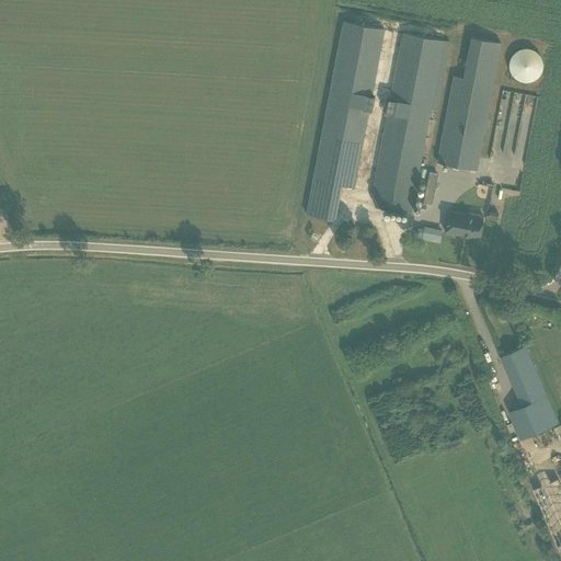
[(307,215),(333,220),(340,186),(353,189),(355,178),(384,29),(344,21),(308,204),(307,215)]
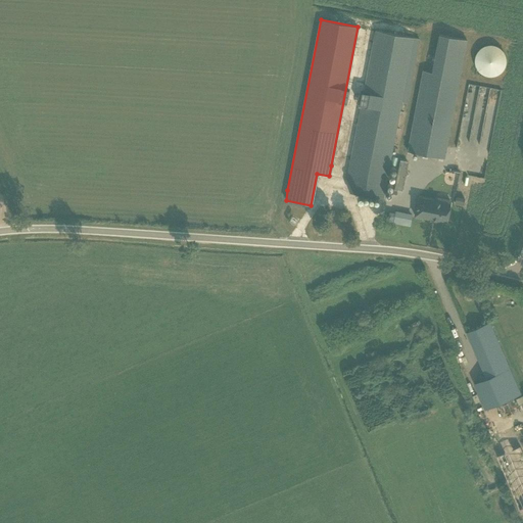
[(347,179),(346,185),(349,192),(355,194),(382,199),(384,189),(400,102),(414,37),(376,30),(365,91),(362,107),(349,169),(347,179)]
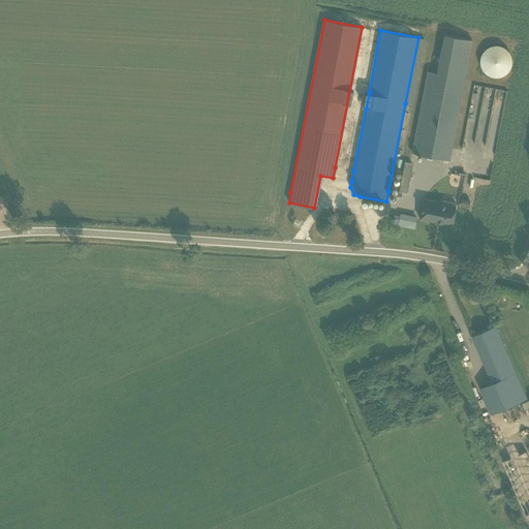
[(494,78),(496,78),(497,78),(499,78),(500,76),(502,76),(504,75),(505,73),(507,72),(507,71),(509,70),(509,68),(510,67),(511,64),(511,61),(511,59),(510,56),(509,54),(507,51),(505,49),(503,48),(500,47),(498,45),(497,45),(495,45),(493,45),(492,47),(491,47),(489,47),(488,48),(486,50),(484,51),(483,53),(481,54),(480,56),(479,59),(479,61),(479,63),(479,65),(480,66),(481,68),(481,70),(484,71),(485,73),(486,74),(487,75),(489,75),(490,76),(492,76),(494,78)]
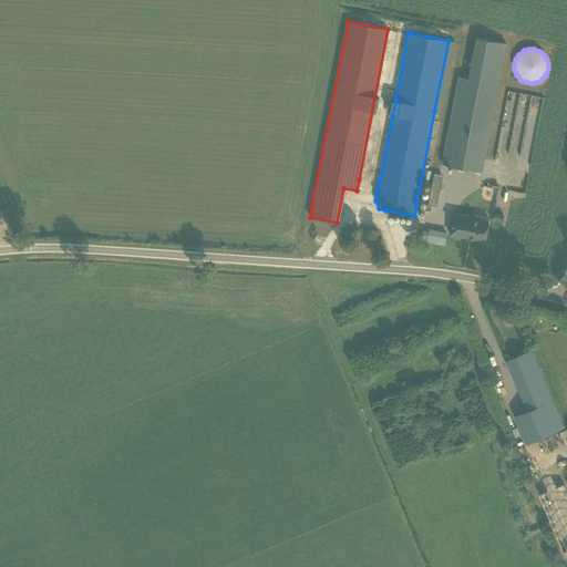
[(459,76),(442,165),(481,172),(498,84),(502,62),(472,55),(467,79),(459,76)]
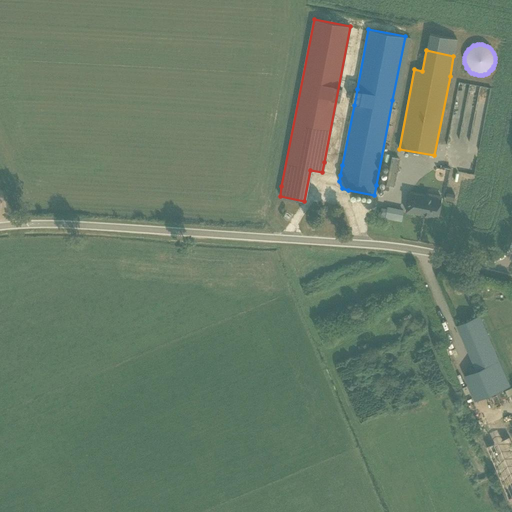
[(481,132),(489,86),(458,81),(452,118),(462,120),(460,134),(450,132),(447,152),(463,155),(465,145),(451,142),(452,136),(463,138),(463,136),(472,138),(473,131),(481,132)]
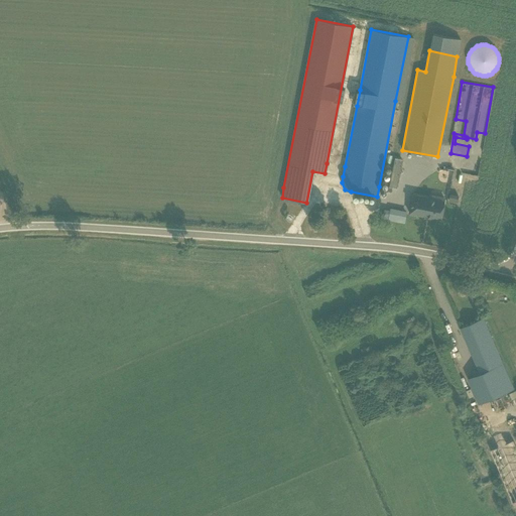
[(395,159),(389,187),(397,189),(402,160),(395,159)]
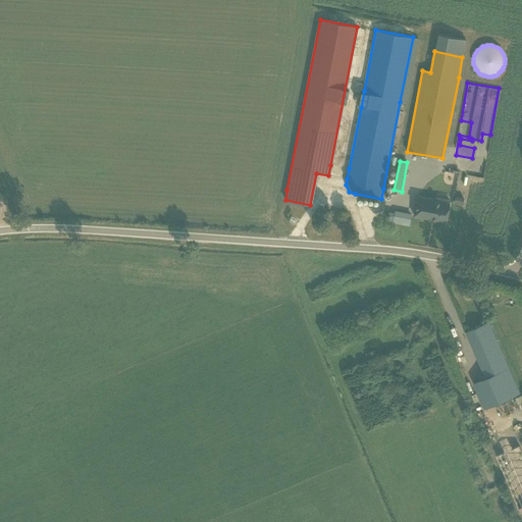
[(454,203),(462,205),(464,198),(455,196),(454,203)]
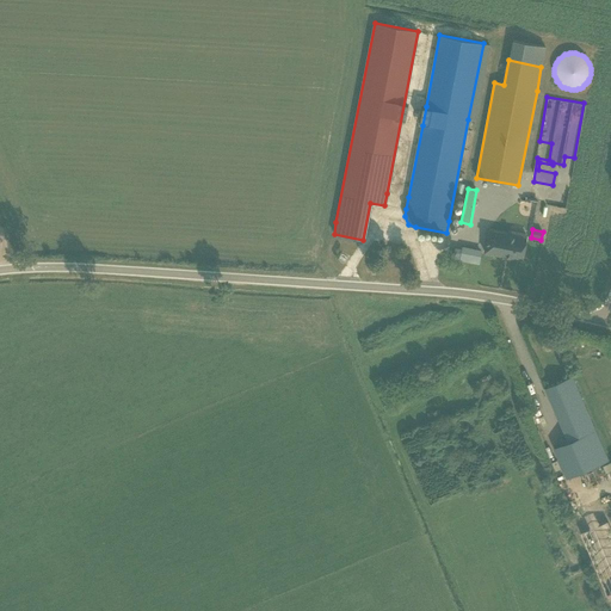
[(485,252),(522,259),(525,239),(488,232),(485,252)]
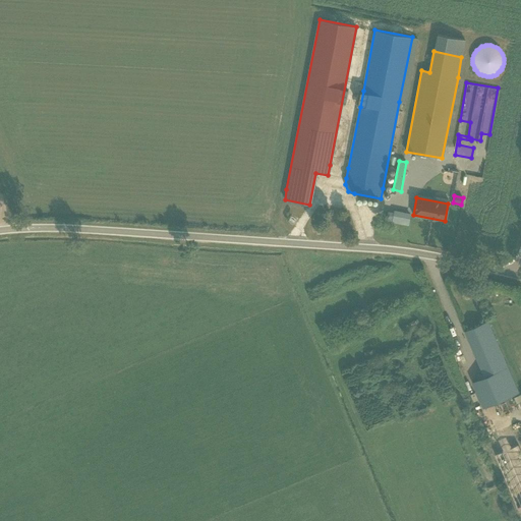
[(408,225),(411,214),(395,209),(391,221),(408,225)]
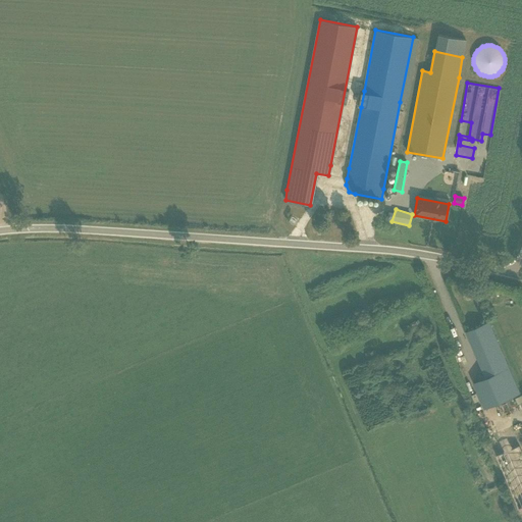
[(473,382),(484,408),(520,394),(509,367),(489,321),(466,331),(486,377),(473,382)]
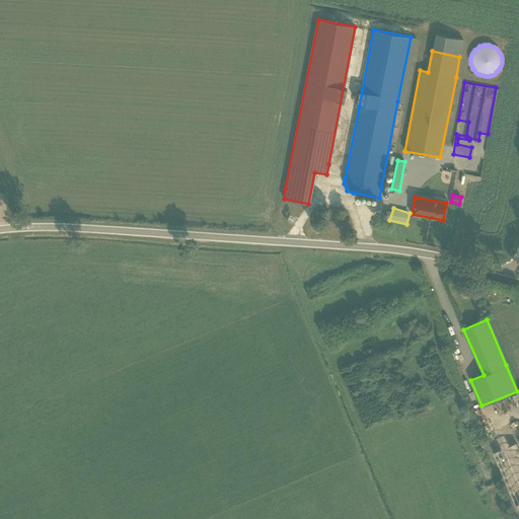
[(518,504),(518,447),(516,441),(492,451),(515,507),(518,504)]
